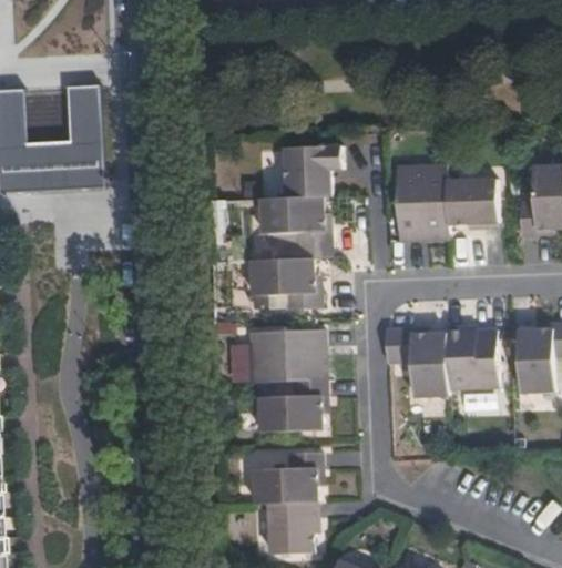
[(0,192),(20,191),(34,190),(51,189),(67,188),(83,186),(101,186),(100,170),(99,144),(95,90),(83,91),(70,91),(72,145),(24,148),(21,92),(8,93),(0,93),(0,192)]
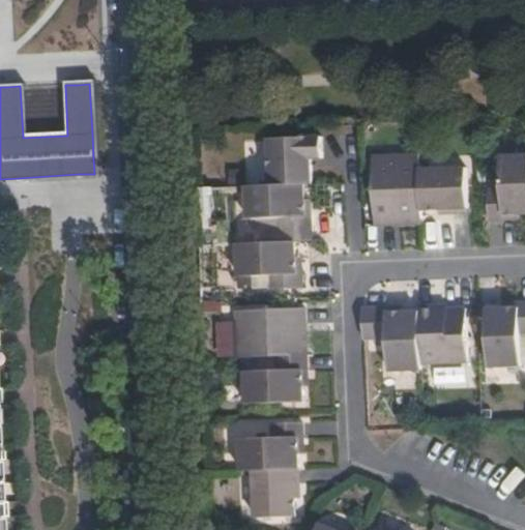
[(265,136),(267,186),(287,186),(301,185),(309,185),(308,162),(319,162),(318,136),(265,136)]
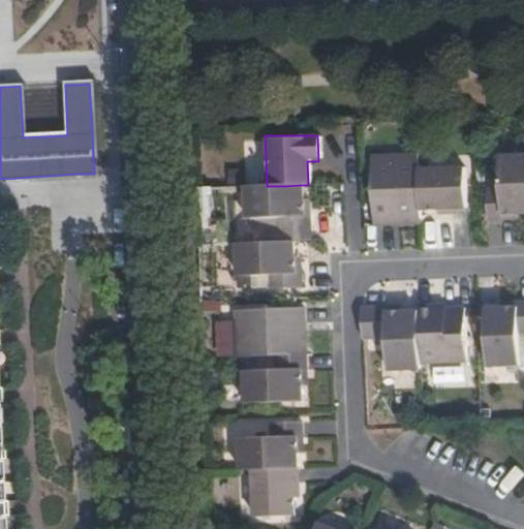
[(417,168),(415,155),(369,157),(371,223),(418,222),(418,209),(417,168)]
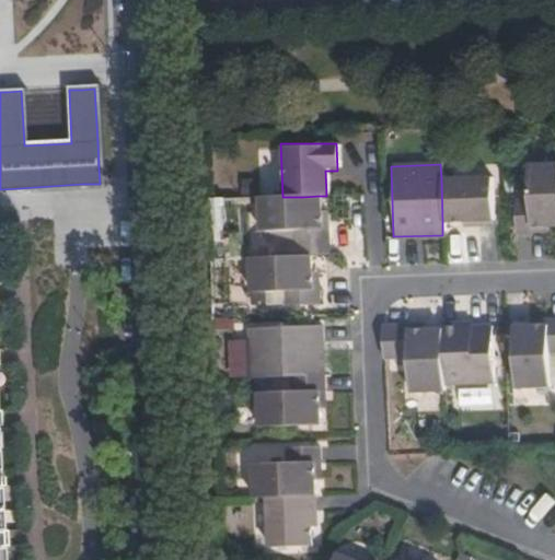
[(554,166),(525,168),(527,205),(512,205),(512,237),(529,237),(529,232),(554,231),(554,166)]
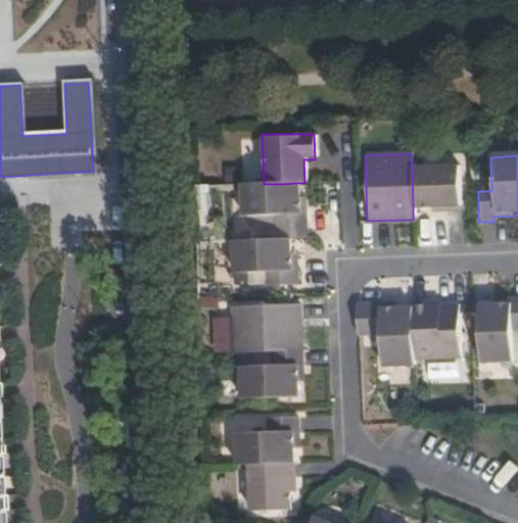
[(412,167),(413,206),(456,205),(456,164),(412,167)]
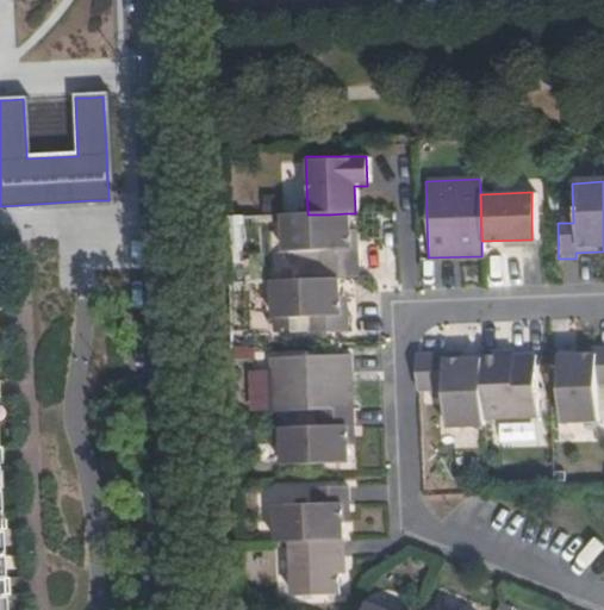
[(317,280),(336,279),(354,279),(353,250),(347,250),(347,213),(330,215),(307,215),(279,216),(280,251),(317,250),(317,280)]
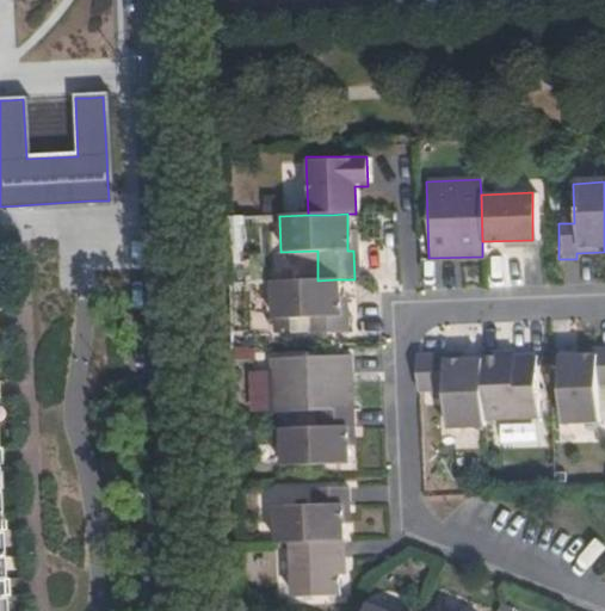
[(306,316),(307,327),(307,333),(325,333),(343,332),(343,316),(337,318),(337,279),(318,281),(269,282),(269,318),(306,316)]
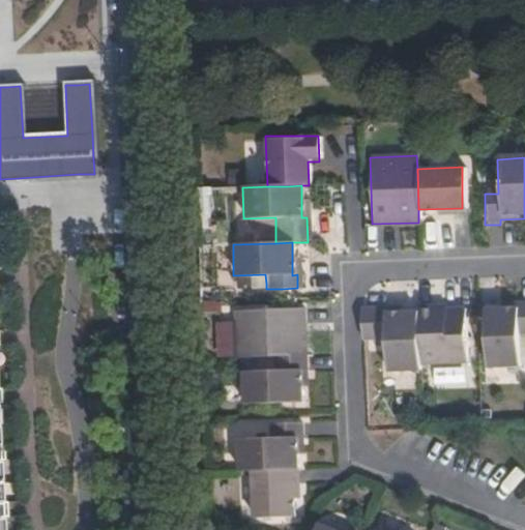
[(518,365),(518,353),(518,334),(524,333),(524,303),(517,303),(517,308),(486,310),(486,345),(487,366),(518,365)]
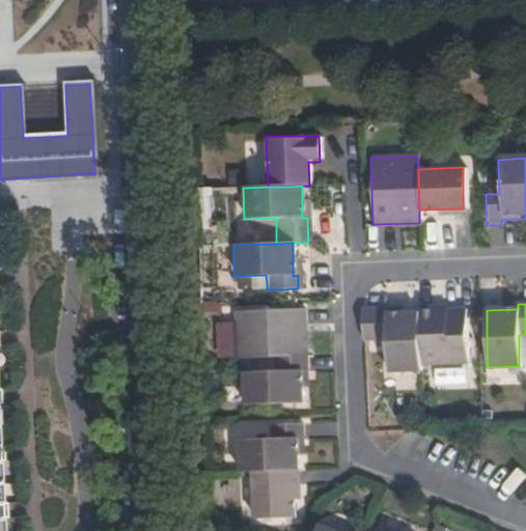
[(414,313),(416,365),(462,363),(462,338),(461,306),(414,308),(414,313)]
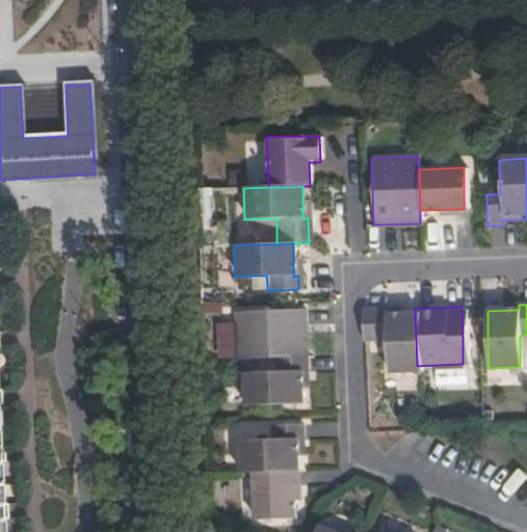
[(234,311),(235,357),(274,356),(298,355),(298,324),(302,323),(302,308),(234,311)]
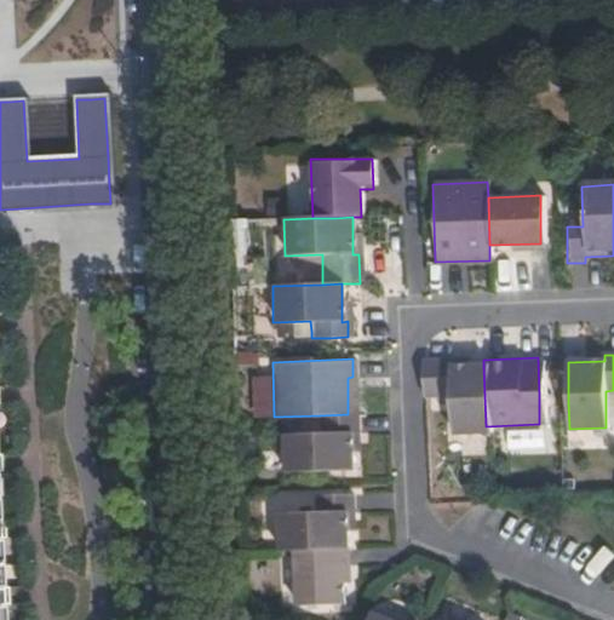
[(426,360),(425,363),(418,362),(420,395),(451,394),(451,431),(486,430),(486,426),(483,366),(446,366),(446,361),(426,360)]
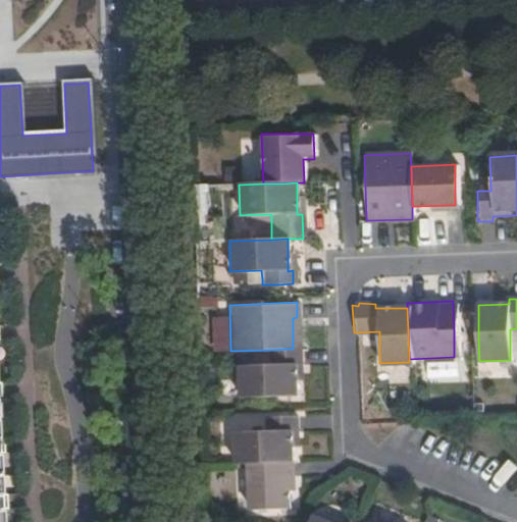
[(299,361),(299,349),(293,349),(269,350),(269,364),(239,365),(240,396),(295,395),(295,361),(299,361)]
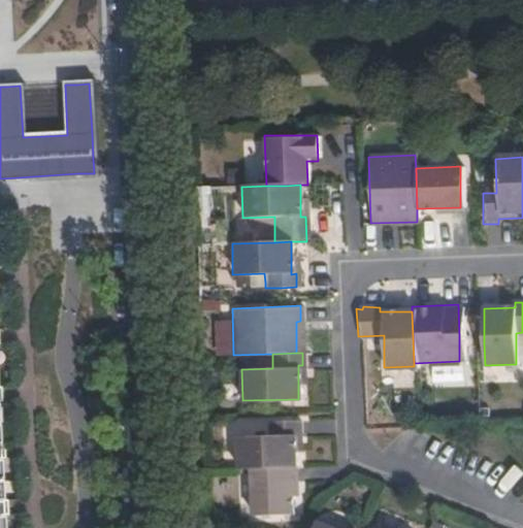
[(236,436),(237,468),(249,468),(294,466),(292,434),(297,433),(297,419),(267,420),(267,434),(236,436)]
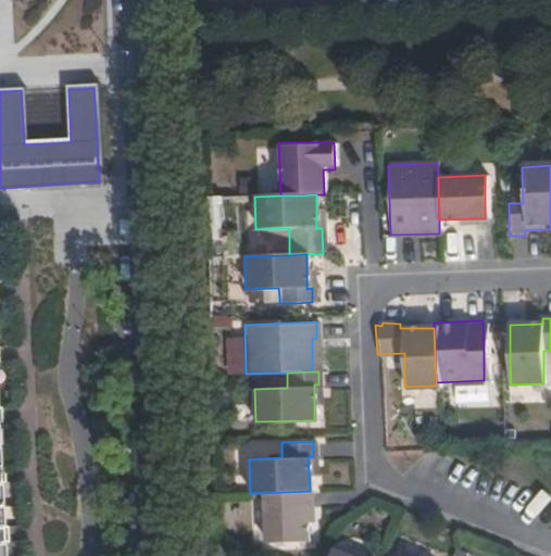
[(310,491),(262,493),(265,540),(308,539),(308,520),(312,520),(310,491)]
